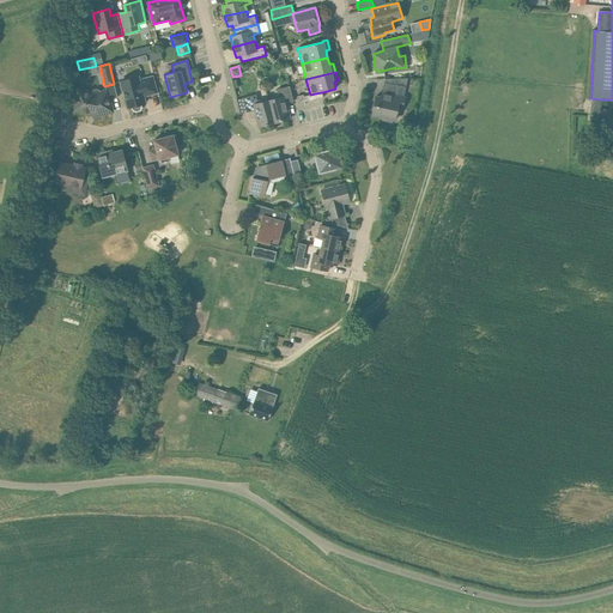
[(134,111),(139,109),(140,107),(140,104),(145,103),(143,96),(156,93),(152,78),(139,80),(138,77),(121,82),(127,108),(131,107),(132,109),(134,111)]
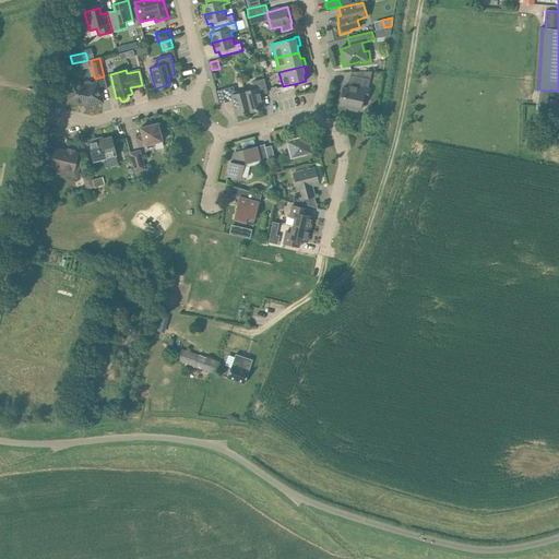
[(343,87),(339,105),(348,107),(347,109),(358,111),(358,109),(360,109),(363,98),(367,99),(369,88),(368,88),(370,80),(351,74),(347,88),(343,87)]
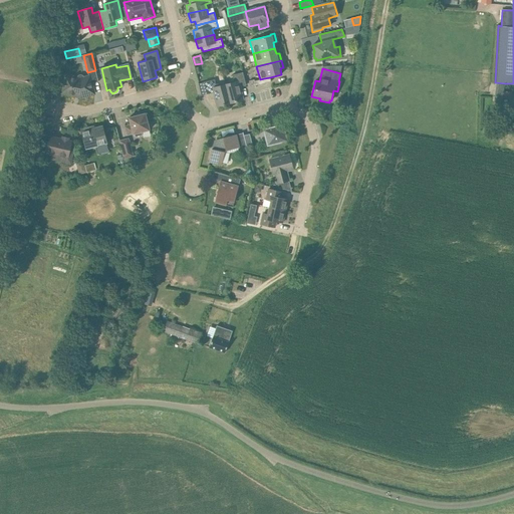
[(232,75),(233,79),(231,80),(231,82),(225,84),(230,103),(243,99),(239,86),(246,84),(243,72),(232,75)]
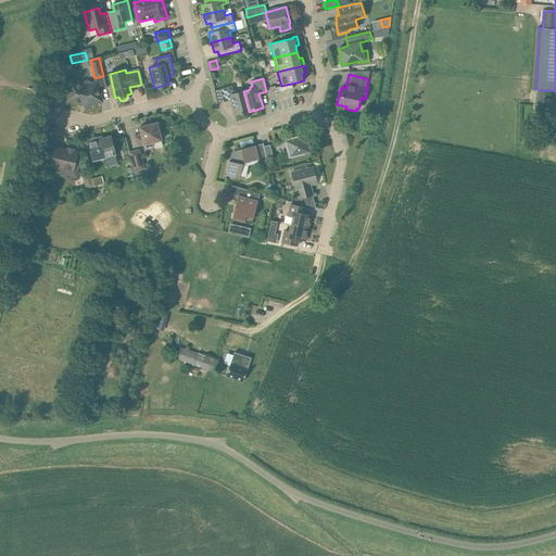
[(70,81),(65,100),(87,105),(102,101),(97,83),(90,84),(89,83),(88,81),(87,81),(86,81),(85,83),(84,83),(84,84),(83,84),(70,81)]
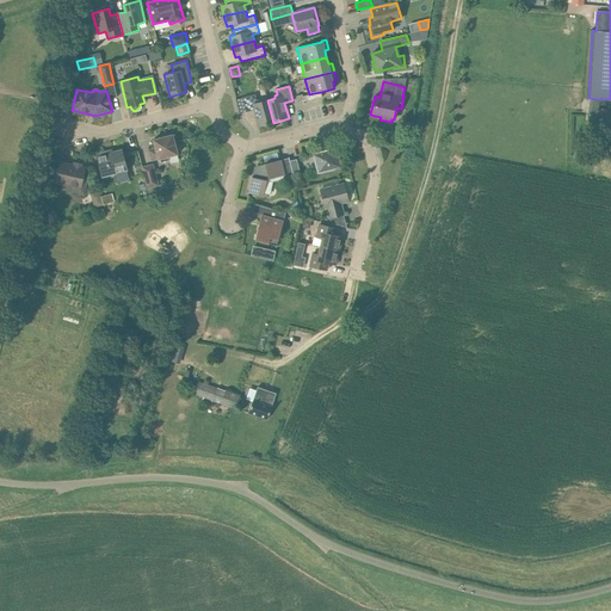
[(254,94),(242,98),(246,112),(253,110),(258,127),(273,123),(267,100),(260,103),(259,99),(257,100),(254,94)]
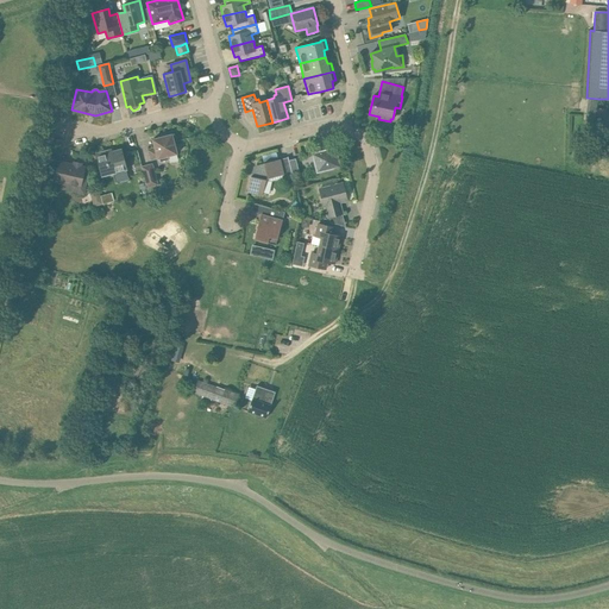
[(597,100),(590,100),(588,121),(595,123),(597,100)]
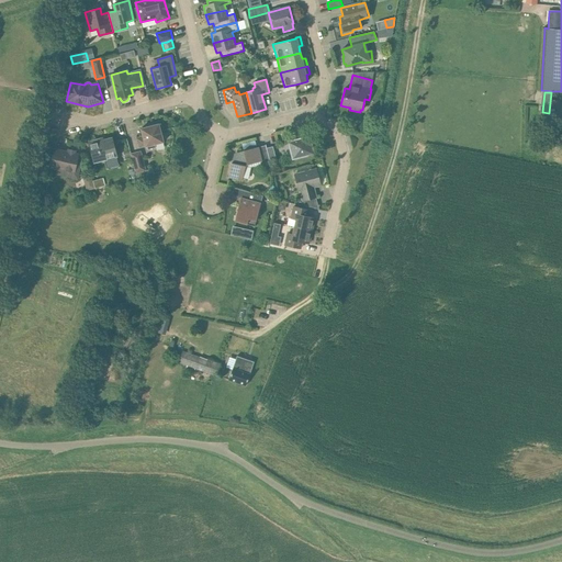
[(145,147),(146,146),(147,149),(155,147),(154,144),(164,142),(158,124),(141,128),(143,136),(136,138),(138,148),(145,146),(145,147)]
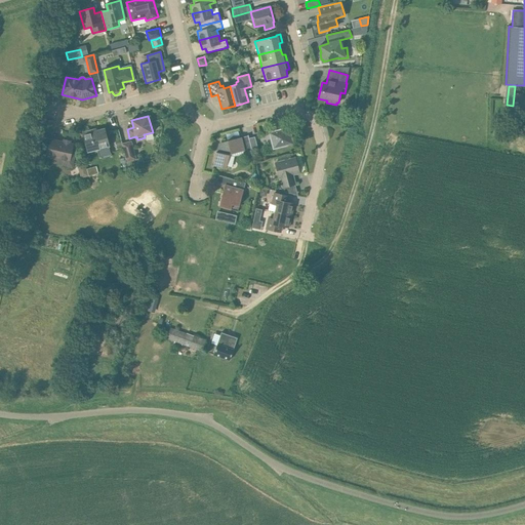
[(292,143),(288,128),(270,132),(274,148),(292,143)]
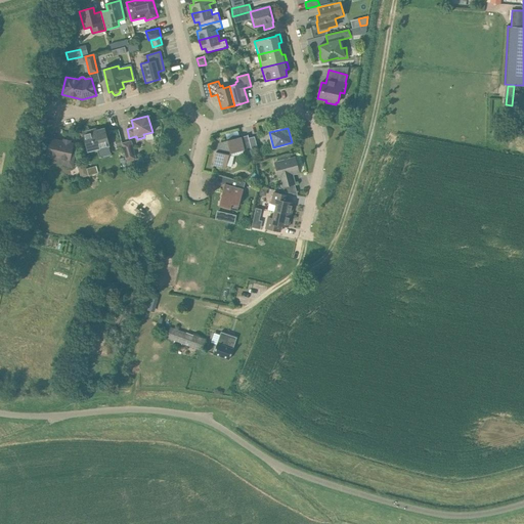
[(104,129),(83,134),(87,150),(96,148),(108,145),(104,129)]
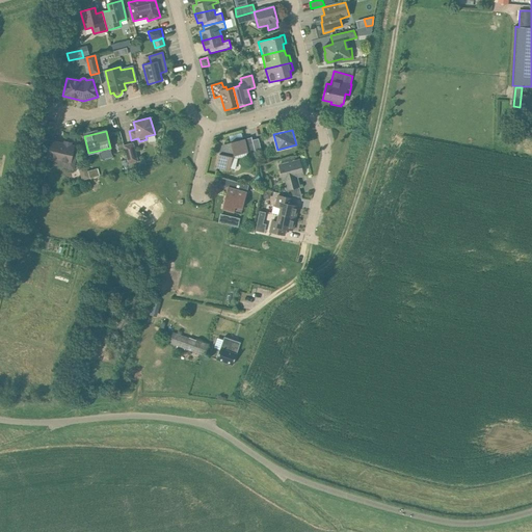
[(251,140),(251,137),(230,142),(231,144),(222,147),(221,155),(219,154),(216,167),(230,170),(233,157),(255,151),(251,140)]
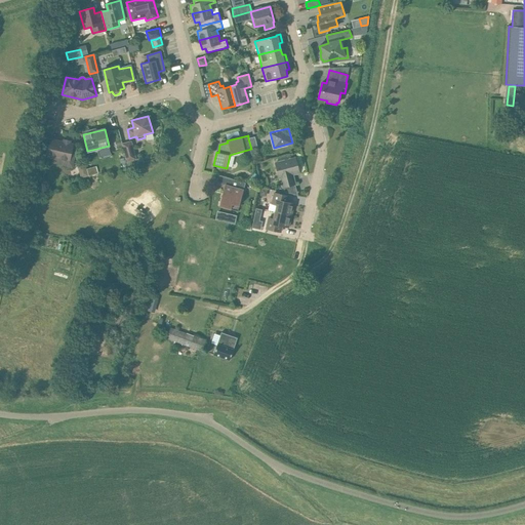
[(254,136),(248,138),(251,149),(257,148),(254,136)]
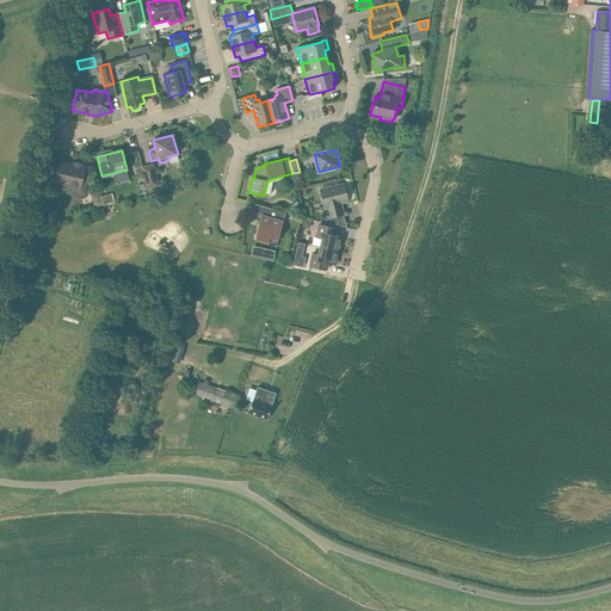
[(84,193),(87,176),(82,176),(85,168),(59,162),(54,183),(60,184),(60,187),(84,193)]
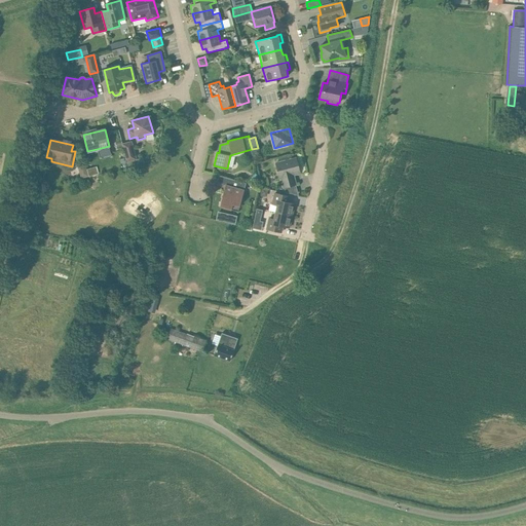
[(143,157),(137,159),(132,141),(121,144),(126,162),(127,162),(128,166),(144,162),(143,157)]
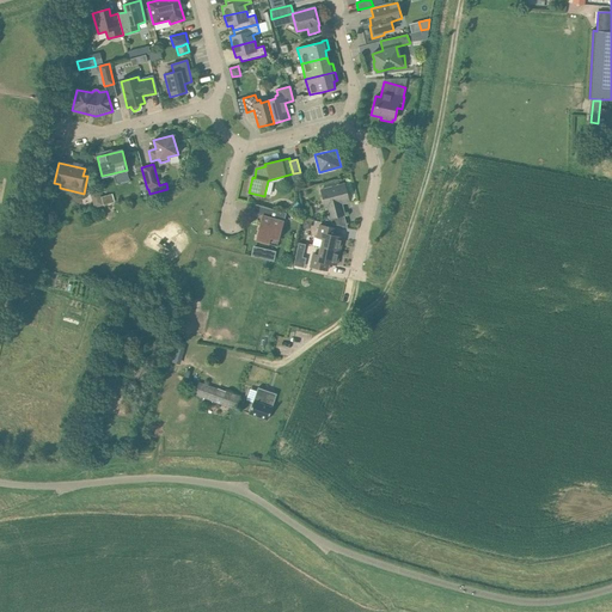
[(328,207),(330,218),(344,214),(341,203),(349,202),(344,184),(320,190),(325,208),(328,207)]
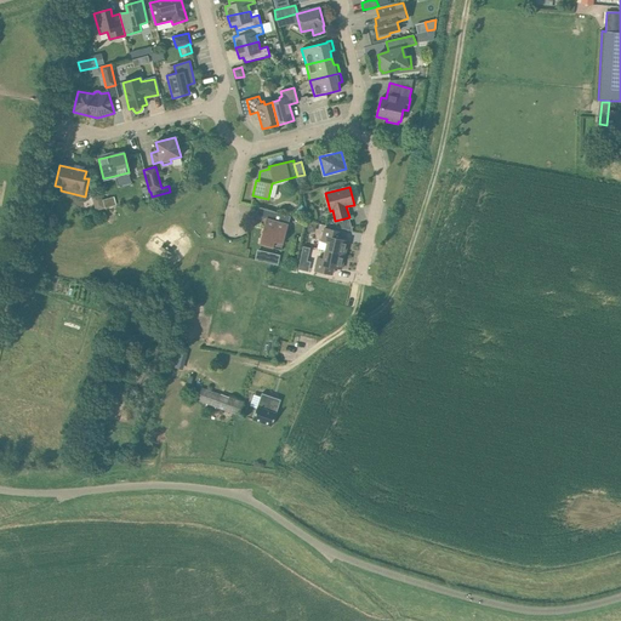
[(103,200),(106,208),(106,209),(117,206),(115,205),(113,198),(103,200)]
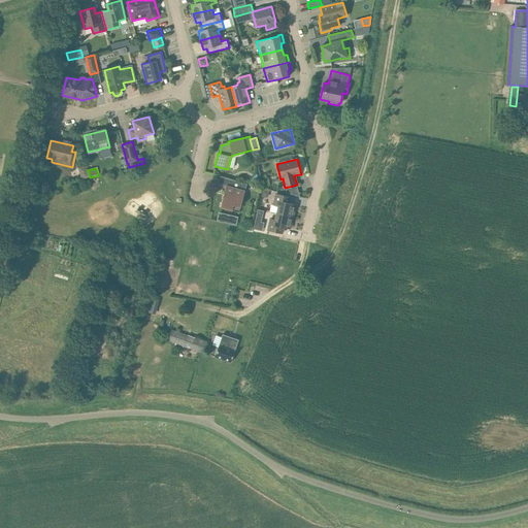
[(239,212),(240,207),(244,191),(246,184),(230,179),(228,187),(226,186),(220,207),(232,210),(239,212)]
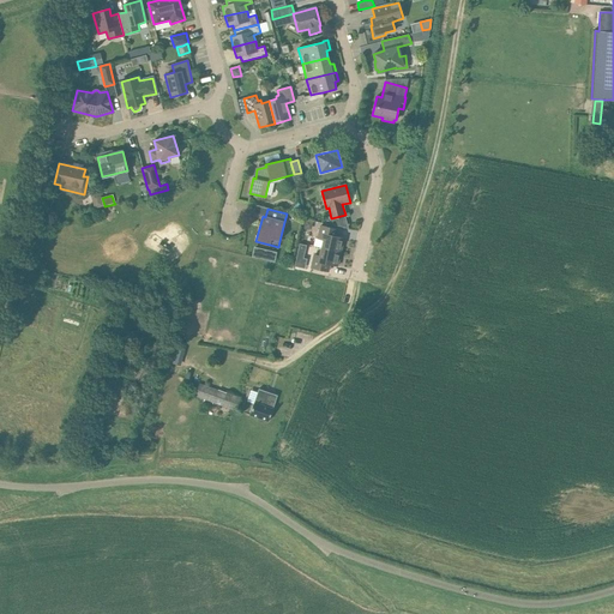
[(324,240),(321,248),(341,252),(343,239),(336,236),(338,229),(320,226),(318,239),(324,240)]
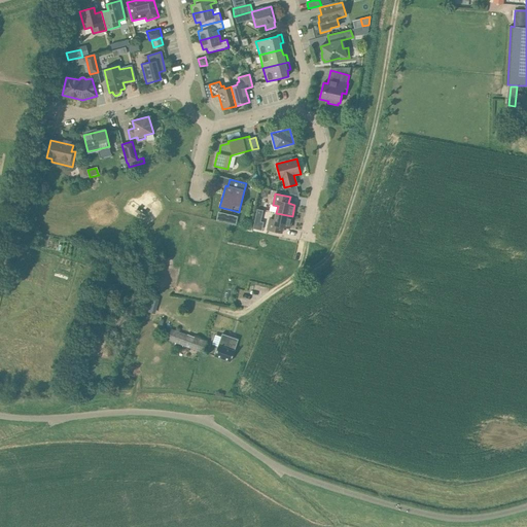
[(276,213),(275,220),(270,218),(267,230),(282,233),(283,227),(289,229),(292,216),(276,213)]
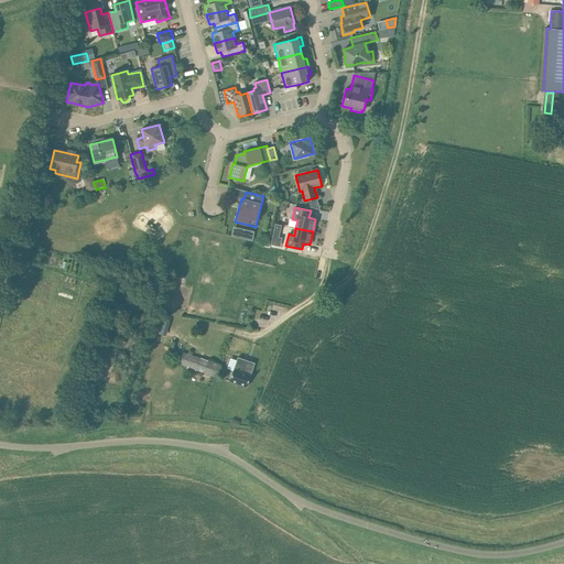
[(134,325),(140,328),(145,317),(140,314),(134,325)]
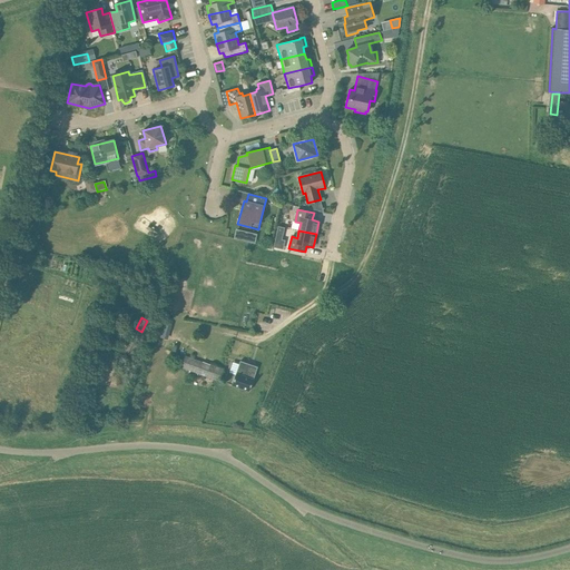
[(134,356),(138,346),(128,342),(124,352),(134,356)]
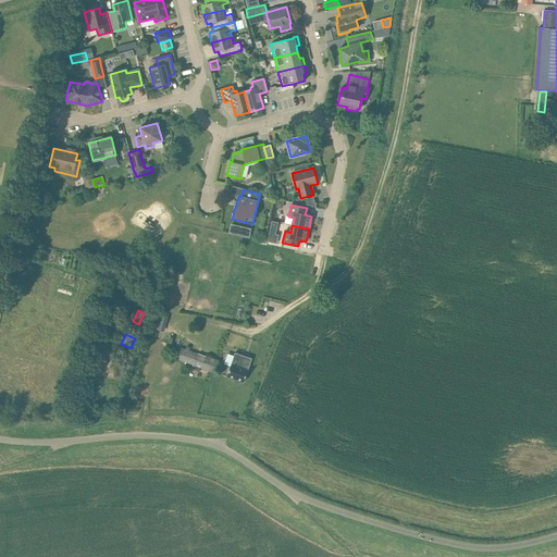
[(219,361),(180,347),(176,359),(214,373),(219,361)]
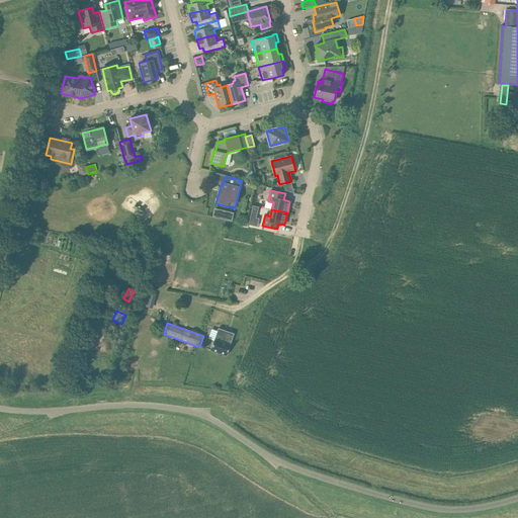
[(235,332),(219,327),(210,350),(227,356),(231,345),(235,332)]
